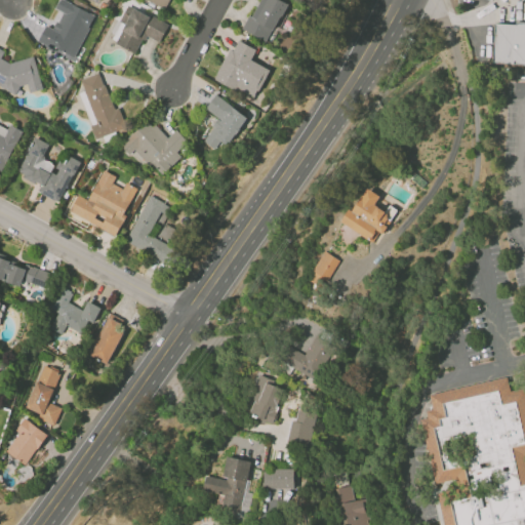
[(147,0),(165,8),(168,0),(147,0)]
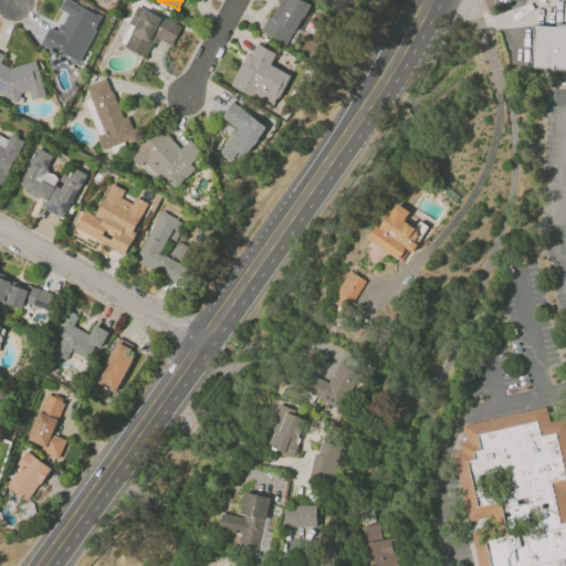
[(278,0),(264,33),(291,44),(308,2),(304,0),(278,0)]
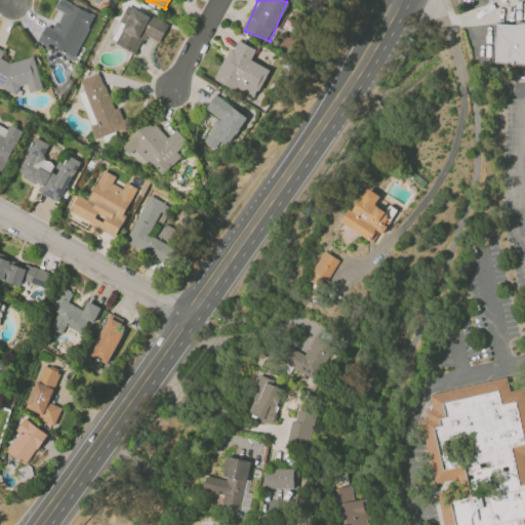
[(38,41),(75,57),(93,13),(68,2),(55,29),(45,25),(38,41)]
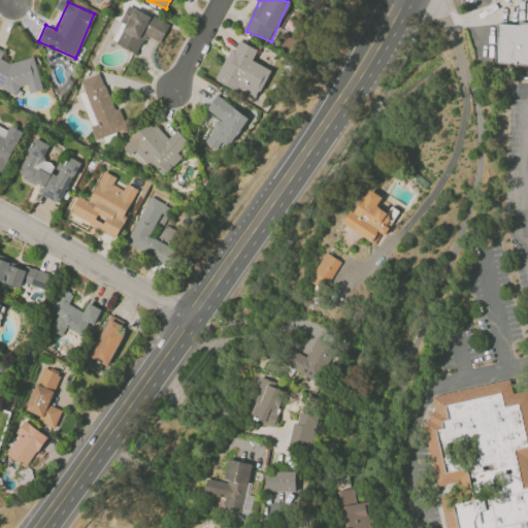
[(161,42),(169,25),(127,4),(109,39),(137,53),(145,35),(161,42)]
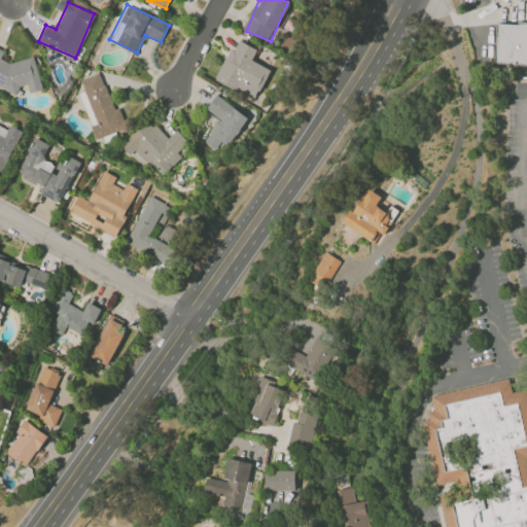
[(497,23),(526,24),(526,66),(495,65),(497,23)]
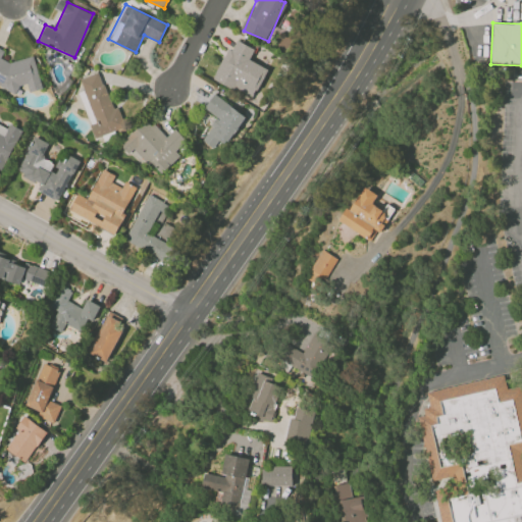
[(214,80),(255,98),(268,68),(250,60),(255,48),(232,39),(214,80)]
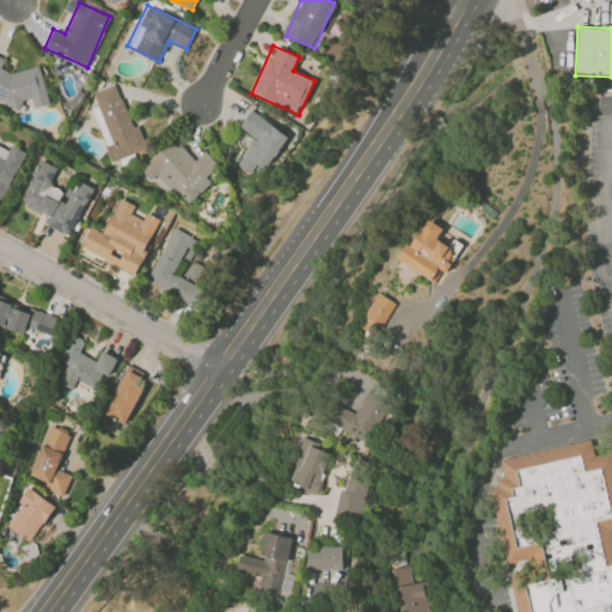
[(49,103),(40,66),(12,73),(1,68),(5,59),(0,56),(0,99),(19,110),(25,97),(32,101),(35,108),(49,103)]
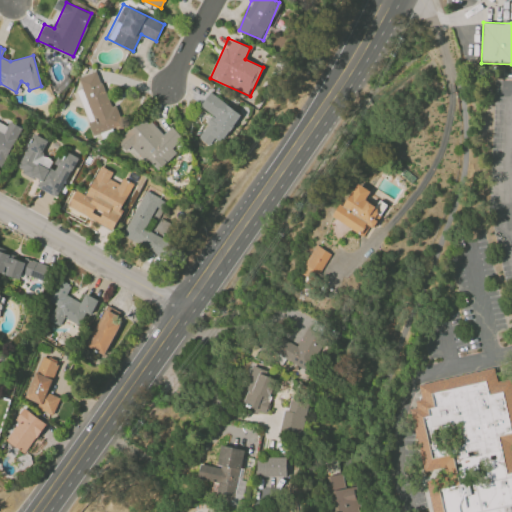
[(77,91),(93,135),(119,126),(99,70),(78,78),(82,89),(77,91)]
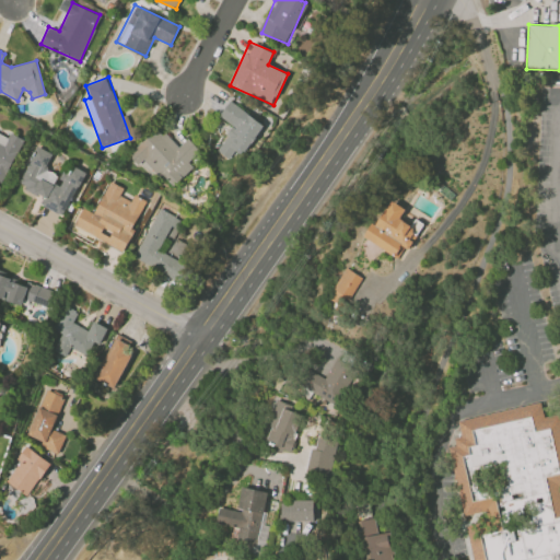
[(265,126),(231,100),(219,115),(231,125),(214,148),(230,160),(236,150),(242,155),(265,126)]
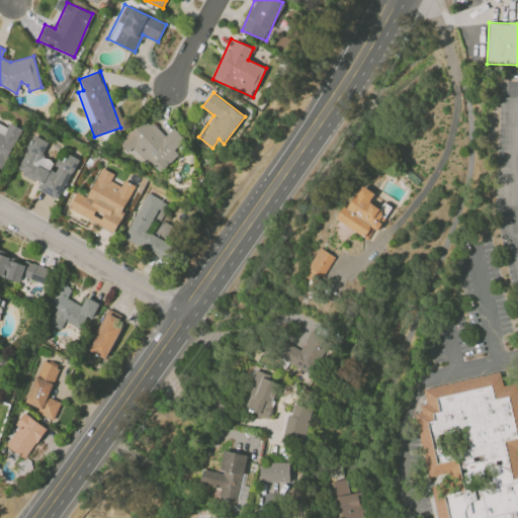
[(164,137),(148,117),(118,143),(126,152),(134,147),(157,174),(179,155),(174,150),(185,141),(174,127),(164,137)]
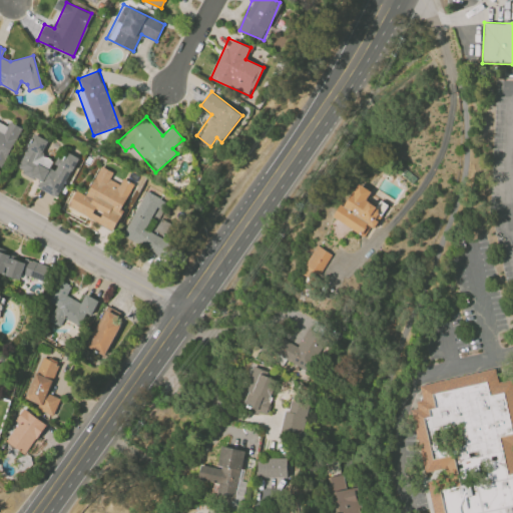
[(22,127),(9,121),(7,126),(0,123),(0,167),(2,169),(22,127)]
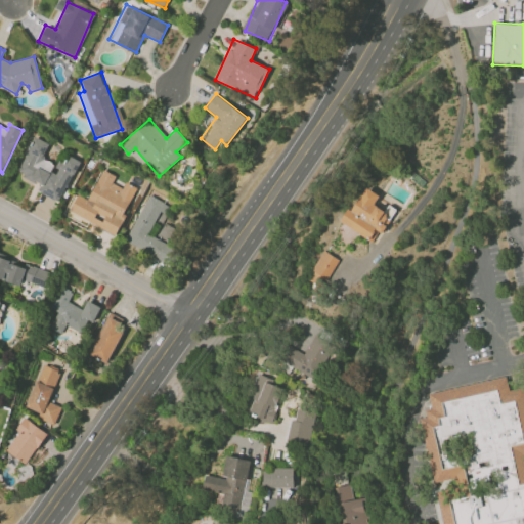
[(62,203),(80,160),(68,155),(66,162),(59,160),(57,165),(43,159),(50,143),(34,136),(18,174),(42,183),(38,192),(62,203)]
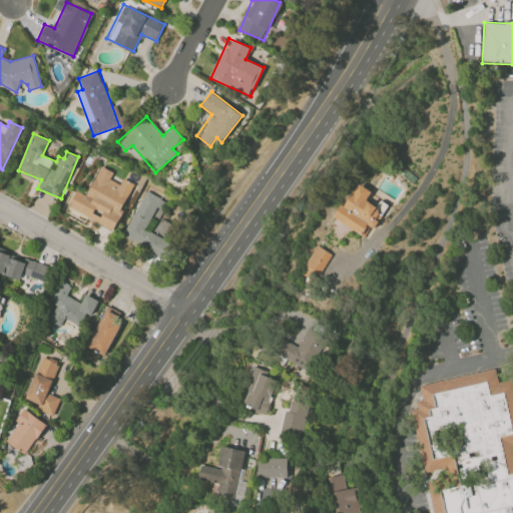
[(67,207),(113,229),(134,183),(122,178),(120,184),(109,179),(113,171),(99,165),(86,195),(75,190),(67,207)]
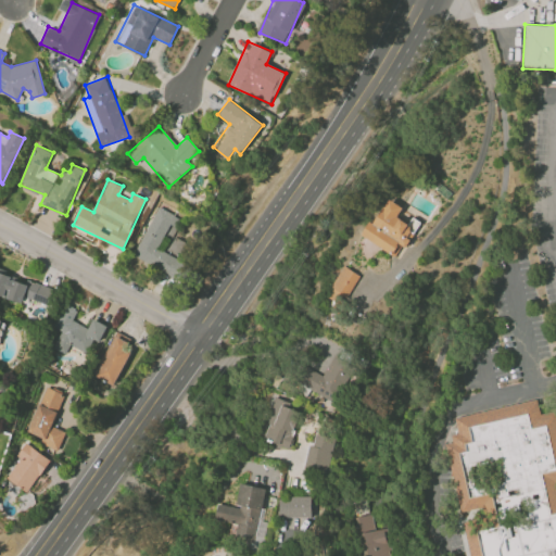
[(424,222),(416,217),(412,224),(400,217),(405,207),(389,198),(366,237),(396,255),(403,244),(408,248),(424,222)]
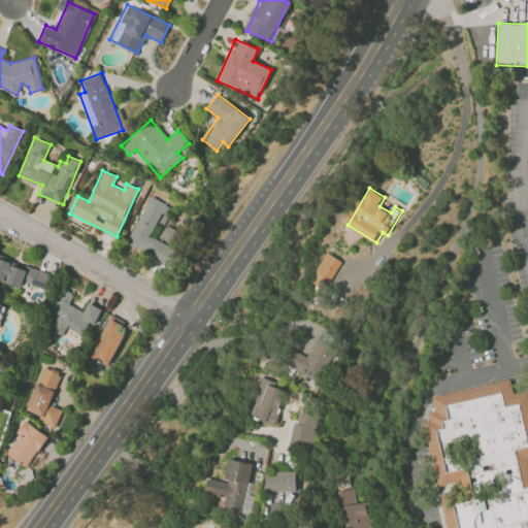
[(171,206),(147,196),(126,245),(173,266),(179,252),(170,248),(177,231),(163,225),(171,206)]
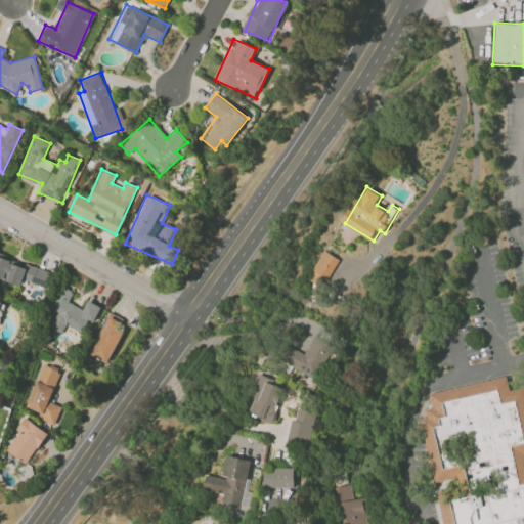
[(341,260),(325,251),(308,278),(322,288),(341,260)]
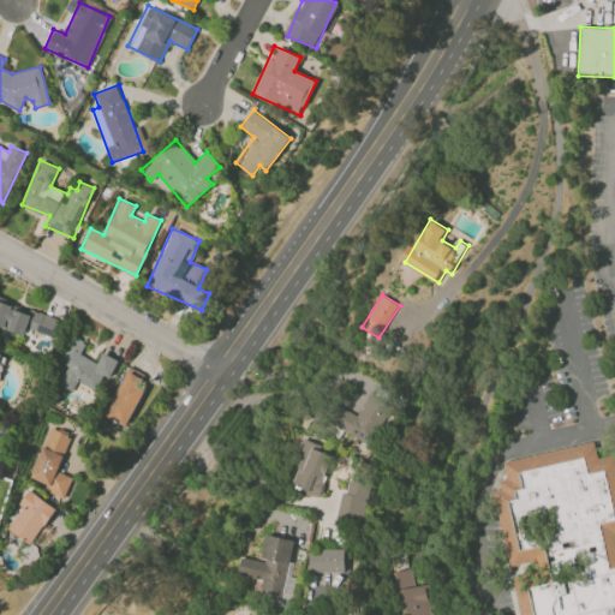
[(53,336),(58,318),(33,311),(31,312),(0,303),(0,336),(1,338),(4,329),(24,335),(27,329),(53,336)]
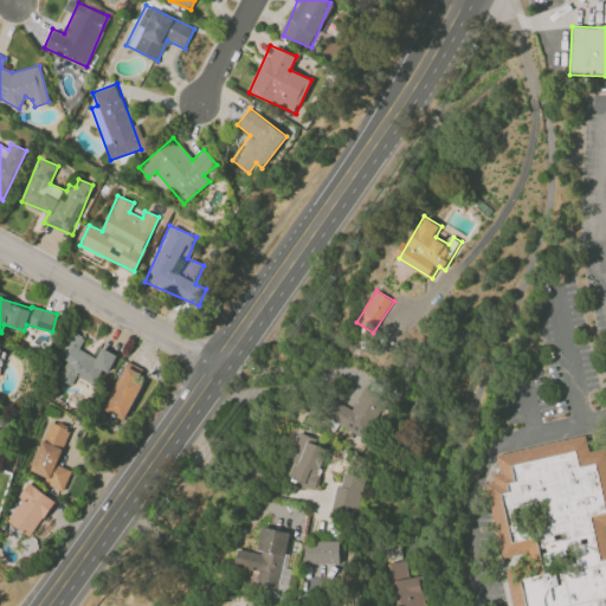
[(117,355),(102,347),(96,358),(79,349),(85,339),(72,331),(59,356),(68,361),(57,379),(70,385),(76,375),(94,385),(102,369),(108,372),(117,355)]
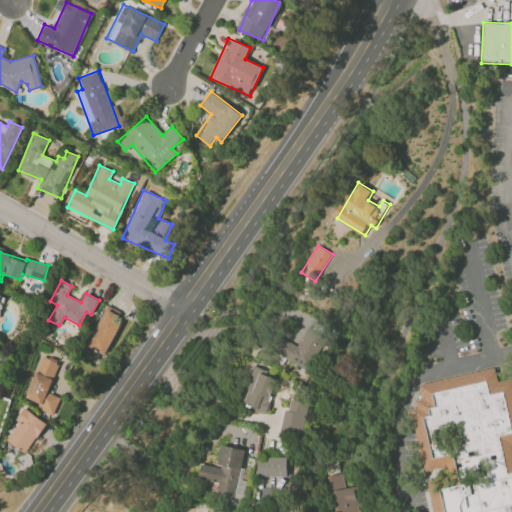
[(108,354),(123,314),(105,307),(90,348),(108,354)]
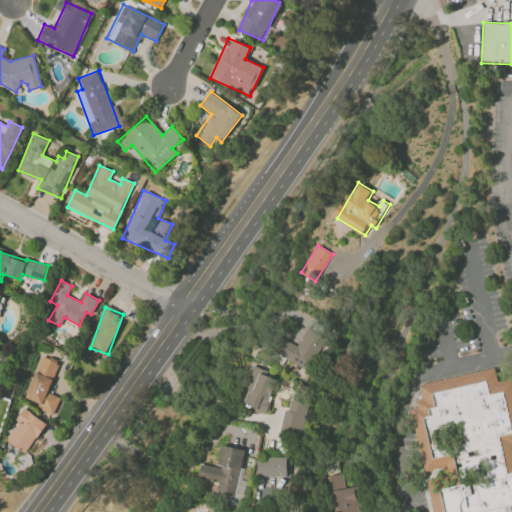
[(280,356),(309,371),(326,337),(307,327),(297,347),(287,342),(280,356)]
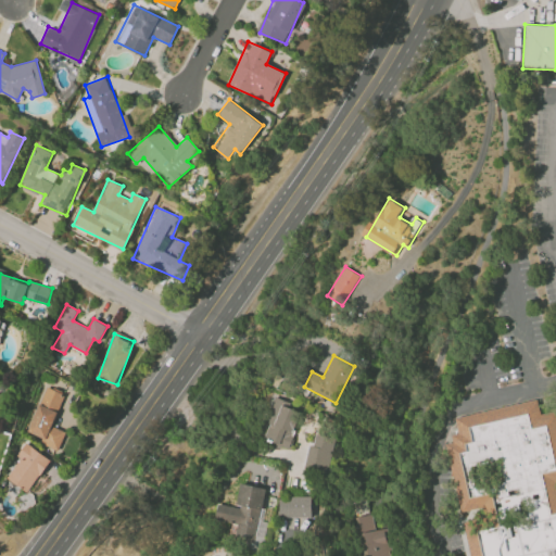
[(59,447),(65,431),(51,426),(64,393),(45,386),(25,434),(59,447)]
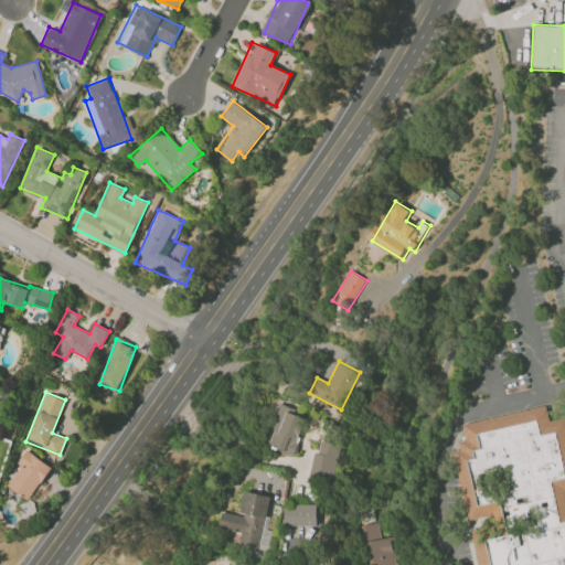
[(564,564),(564,496),(564,491),(564,490),(564,422),(564,417),(550,420),(545,405),(460,425),(464,440),(457,443),(458,450),(451,452),(467,522),(490,516),(492,526),(469,532),(476,564),(564,564)]
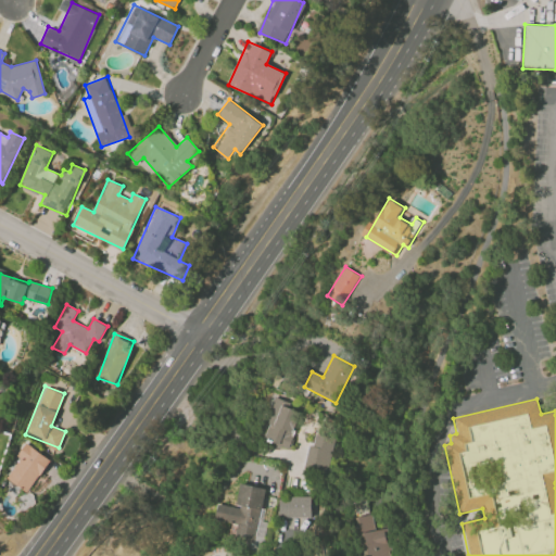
[(274,400),(264,441),(291,447),(301,406),(274,400)]
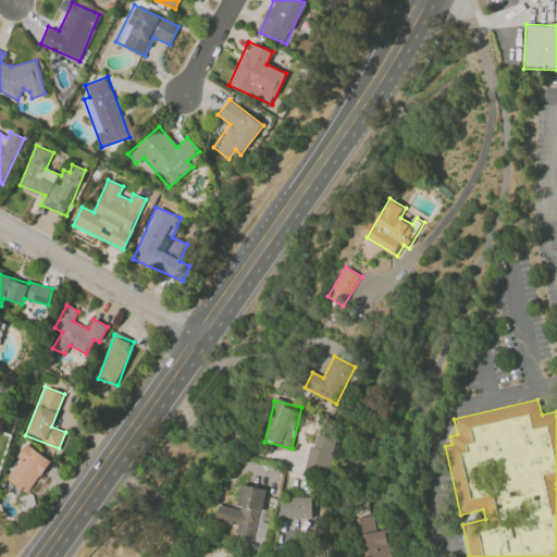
[(335,438),(316,434),(313,446),(309,446),(305,470),(327,474),(335,438)]
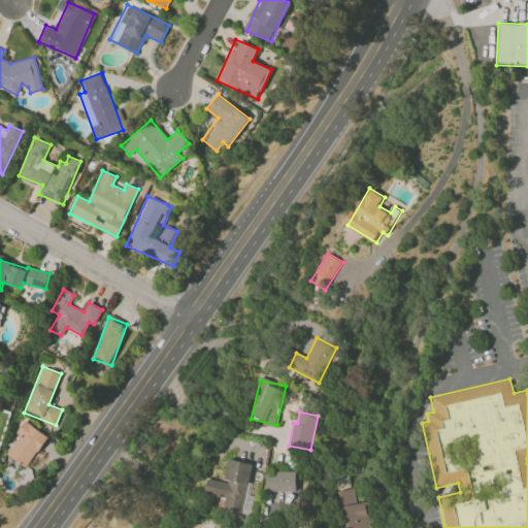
[(27,468),(46,435),(24,422),(4,454),(27,468)]
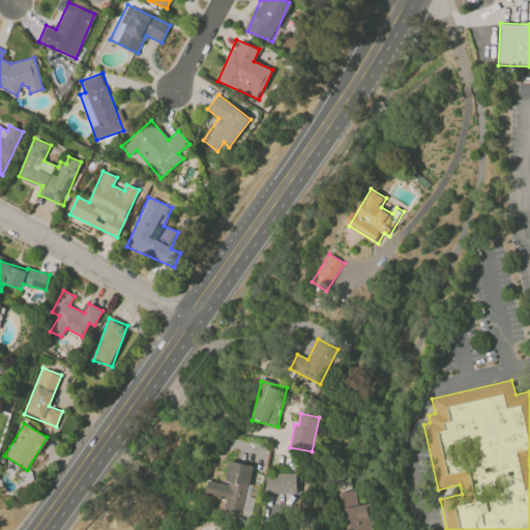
[(254,466),(229,461),(225,483),(207,480),(204,495),(226,499),(223,512),(249,518),(254,497),(248,496),(254,466)]
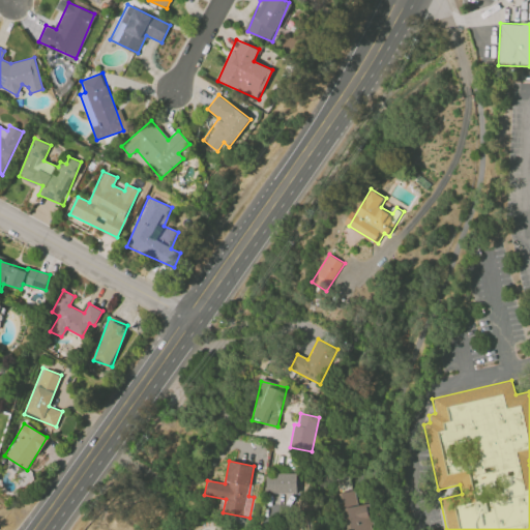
[(296,494),(297,474),(265,473),(265,493),(296,494)]
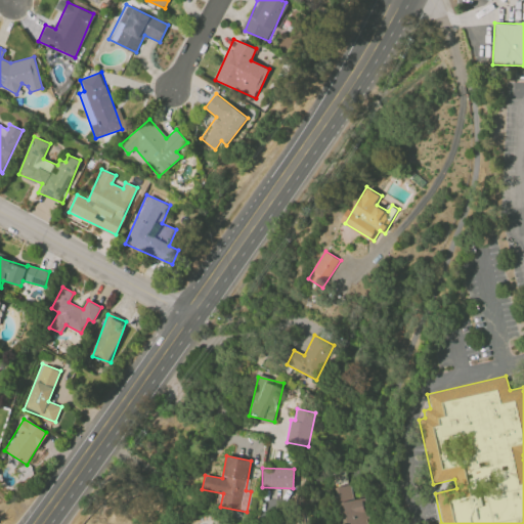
[(336,486),(341,523),(365,523),(362,497),(351,499),(349,484),(336,486)]
